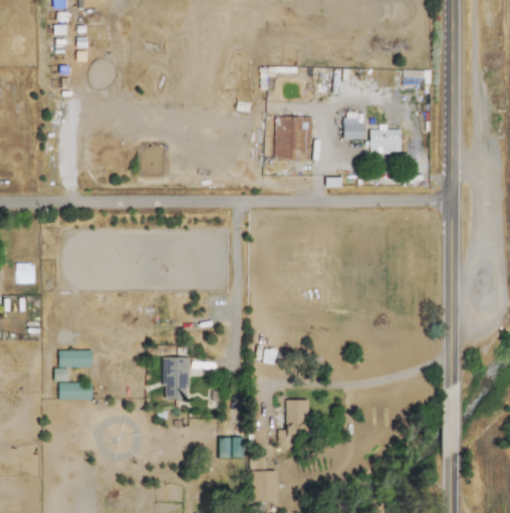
[(312,117),(276,116),(275,159),(311,160),(312,117)]
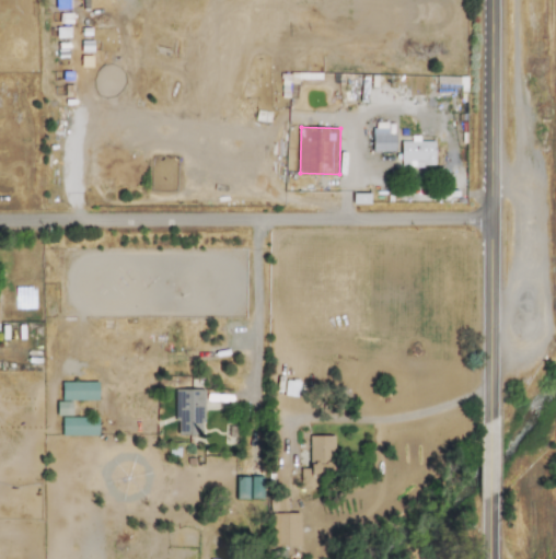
[(374,152),(397,152),(397,136),(390,136),(391,129),(375,129),(374,152)]
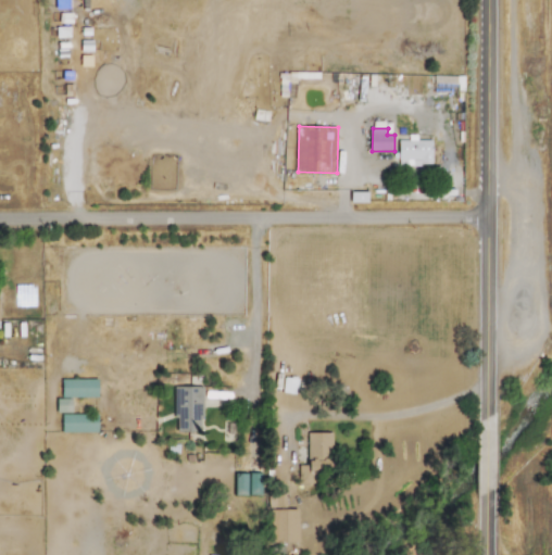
[(285,393),(299,394),(300,379),(286,378),(285,393)]
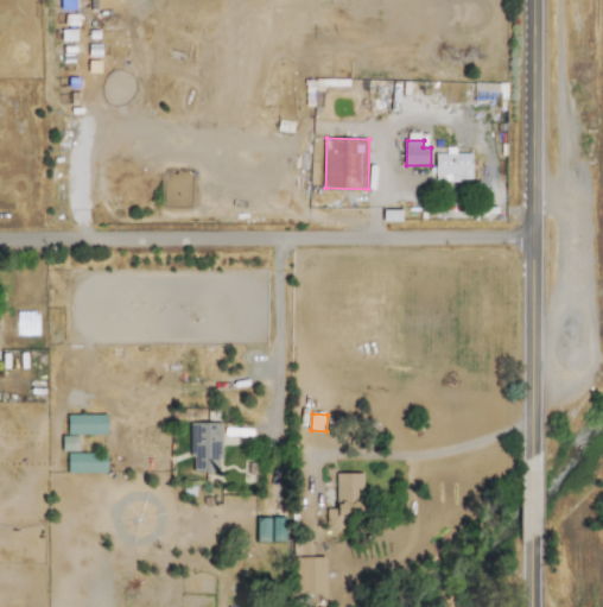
[(108,415),(69,416),(70,436),(109,435),(108,415)]
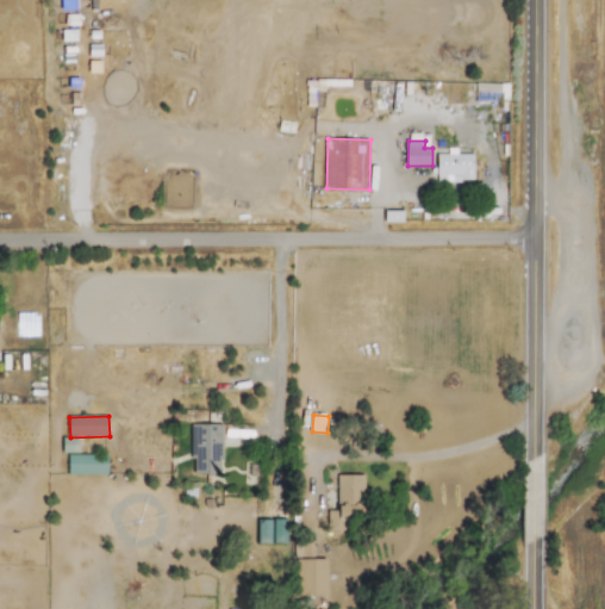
[(224,424),(194,426),(195,474),(217,474),(217,455),(225,455),(224,424)]
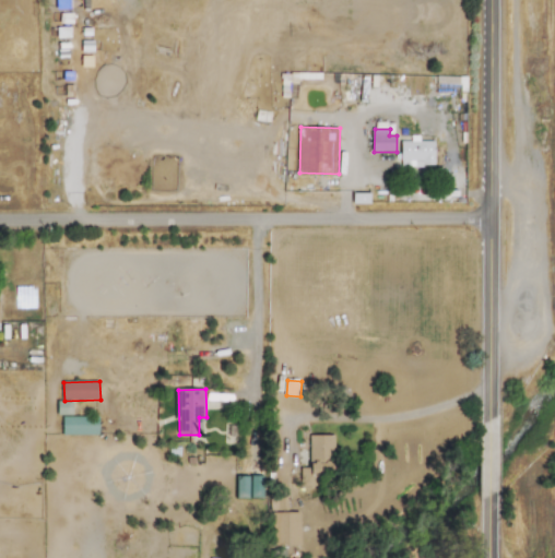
[(59,401),(59,415),(74,416),(74,402),(59,401)]
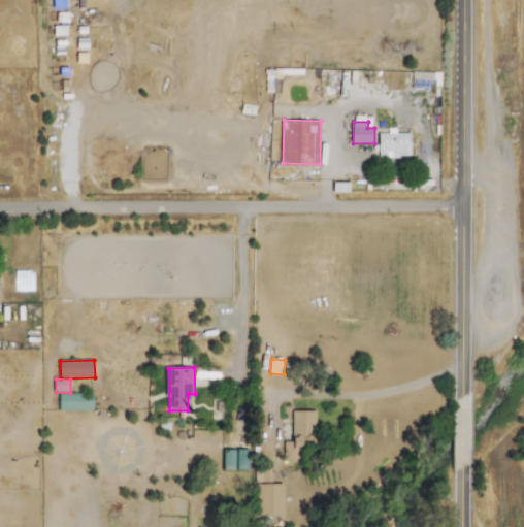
[(60,410),(94,412),(95,394),(61,393),(60,410)]
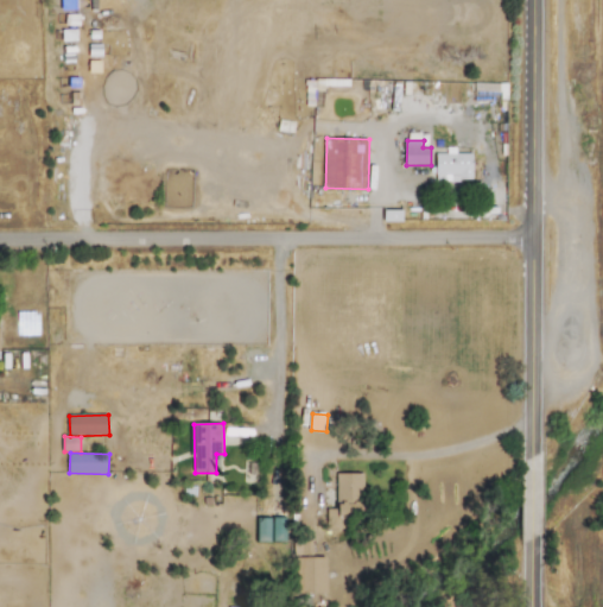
[(365,474),(338,474),(338,510),(329,509),(329,530),(346,530),(346,519),(365,519),(365,474)]
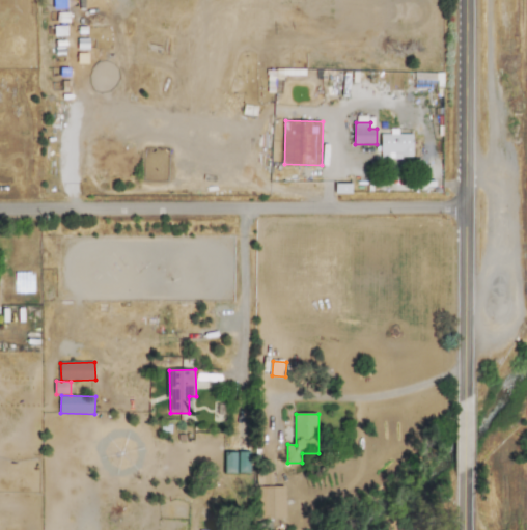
[(226,473),(238,473),(239,453),(227,452),(226,473)]
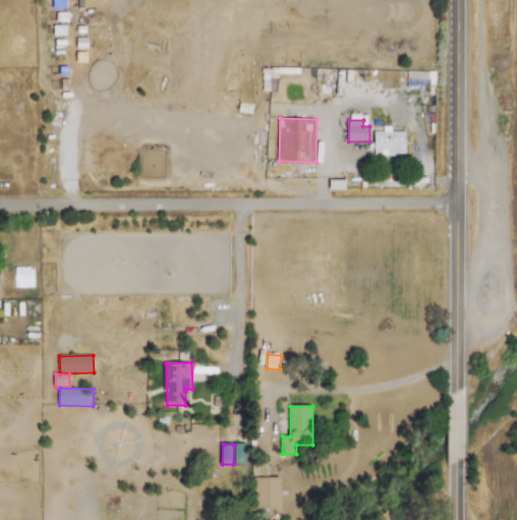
[(281,509),(280,477),(270,477),(270,463),(254,464),(256,509),(281,509)]
